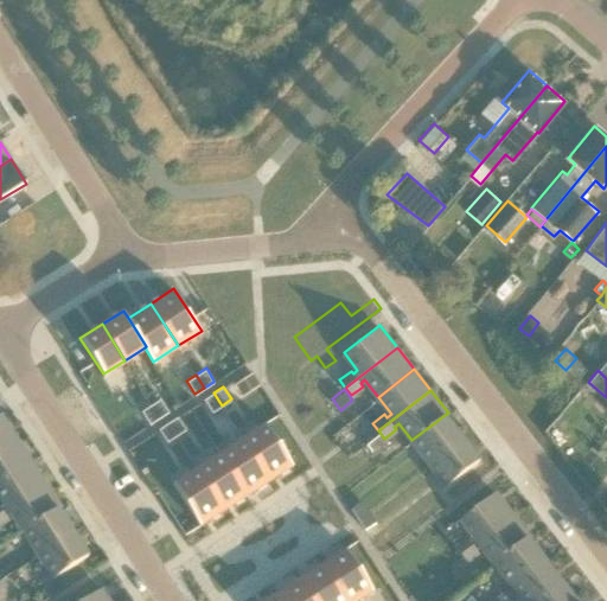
[(213,392),(204,398),(212,411),(222,406),(213,392)]
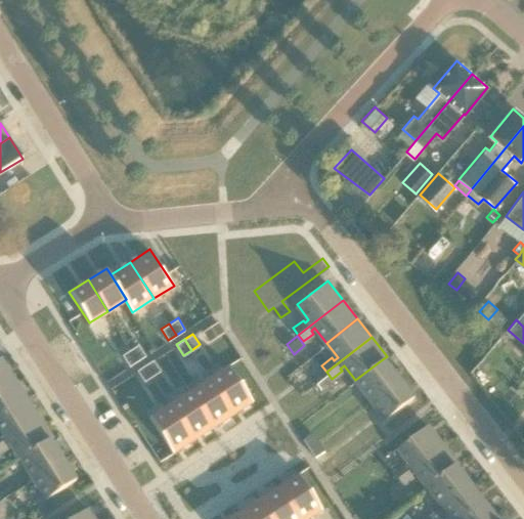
[(138,343),(130,349),(137,359),(145,354),(138,343)]
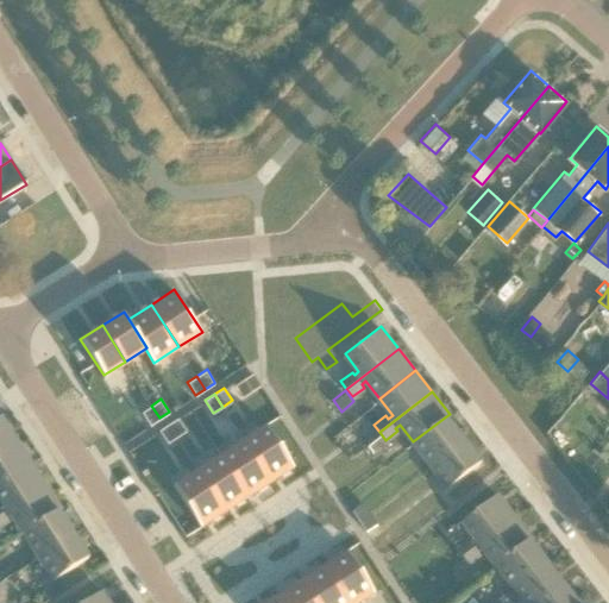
[(151,406),(142,412),(150,424),(159,418),(151,406)]
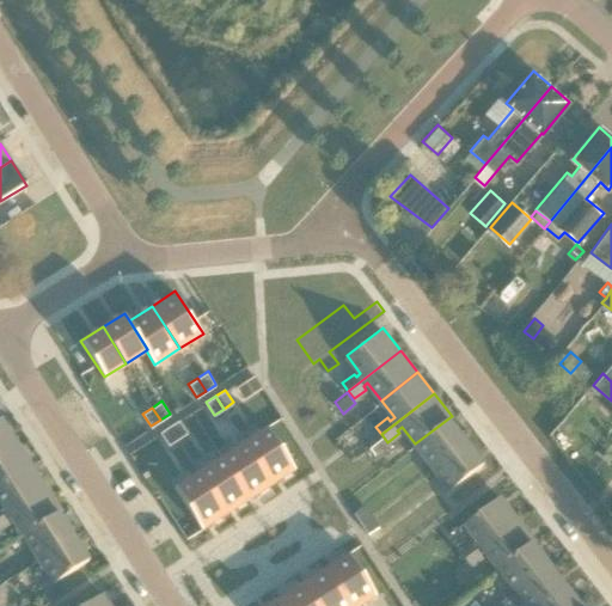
[(0,448),(17,439),(1,415),(0,415),(0,448)]
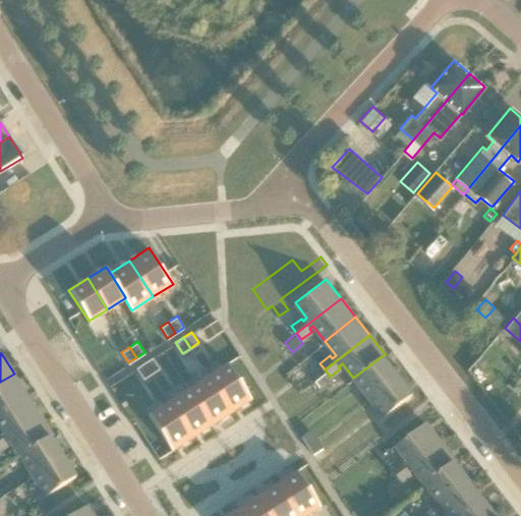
[(396,375),(382,356),(353,378),(367,397),(396,375)]
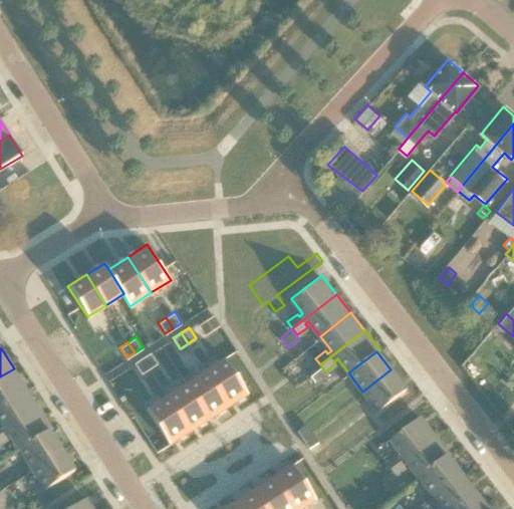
[(151,352),(143,357),(150,367),(158,362),(151,352)]
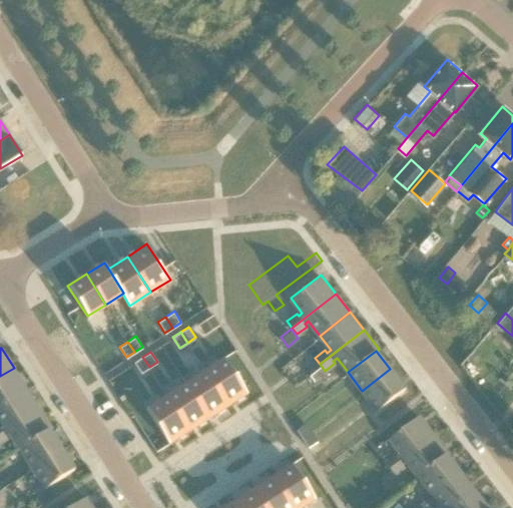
[(224,356),(204,369),(227,404),(247,391),(224,356)]
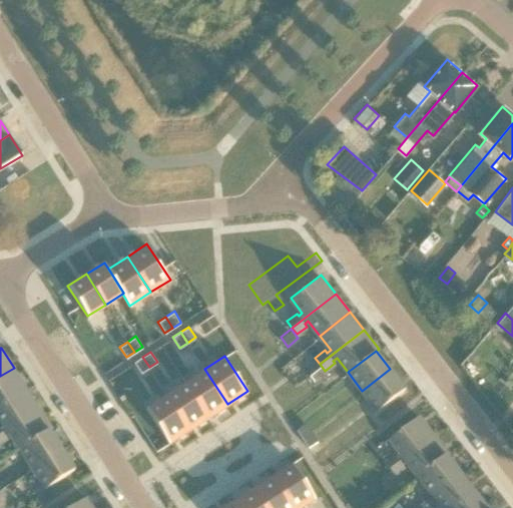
[(142,357),(134,362),(141,372),(149,367),(142,357)]
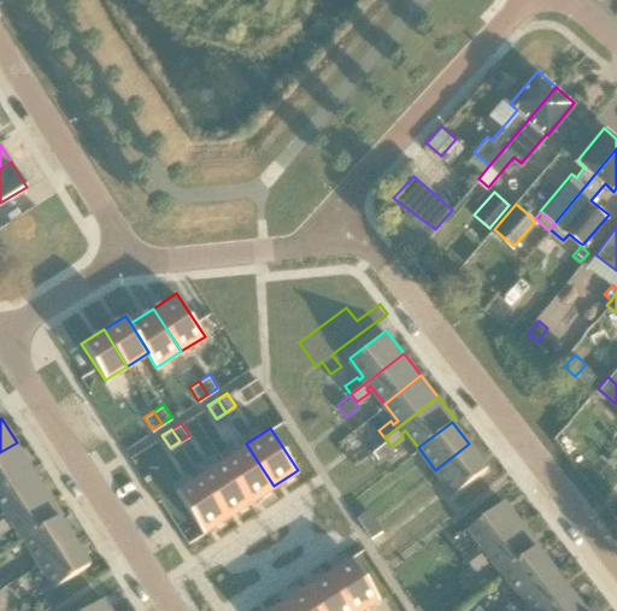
[(376,447),(381,453),(391,446),(386,440),(376,447)]
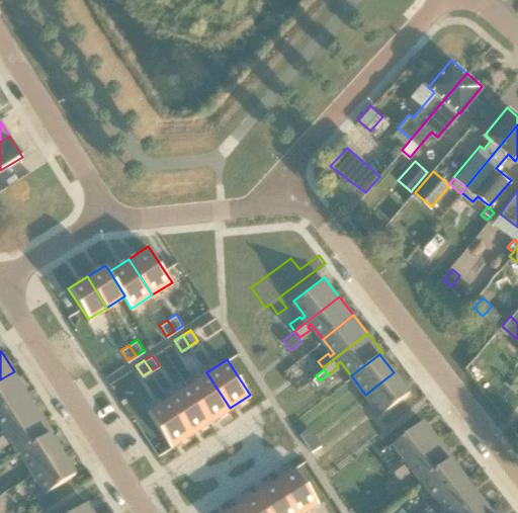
[(0,408),(26,391),(14,371),(0,379),(0,408)]
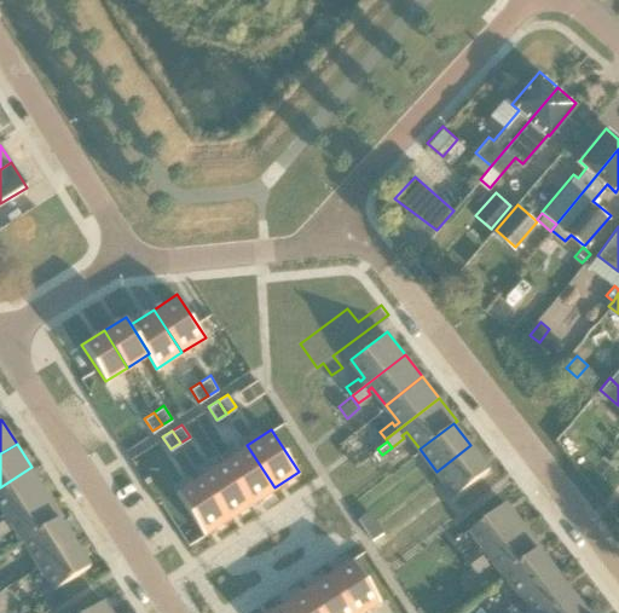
[(247,445),(223,460),(252,503),(275,487),(247,445)]
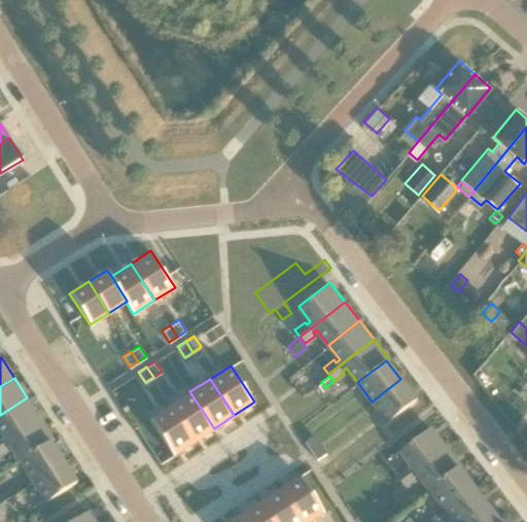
[(387,420),(416,398),(400,379),(372,402),(387,420)]
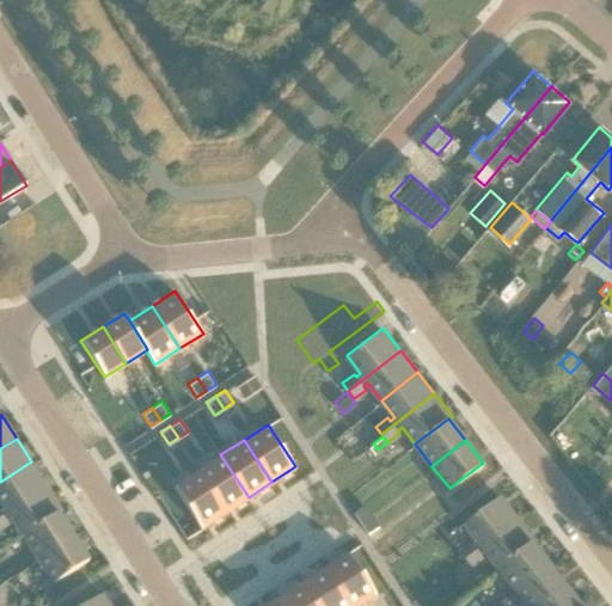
[(220,454),(197,470),(225,512),(249,497),(220,454)]
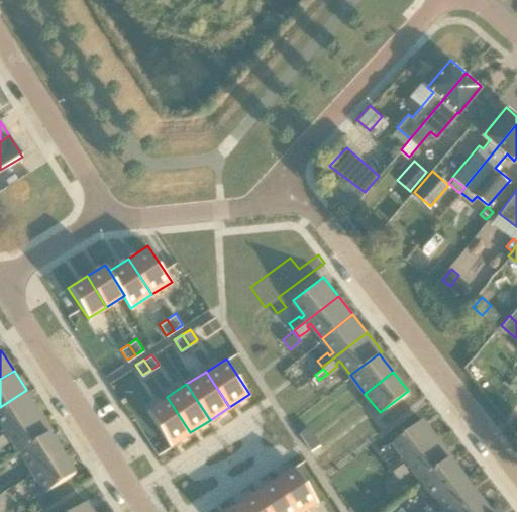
[(0,434),(39,410),(26,390),(0,407),(0,420),(4,427),(0,429),(0,434)]
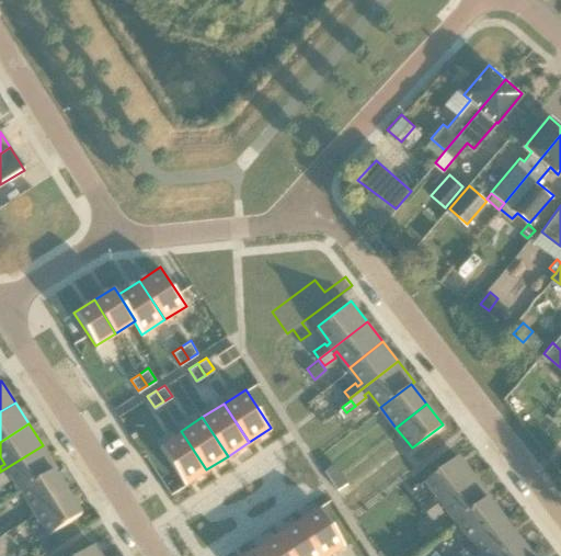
[(181,431),(159,445),(184,484),(206,469),(181,431)]
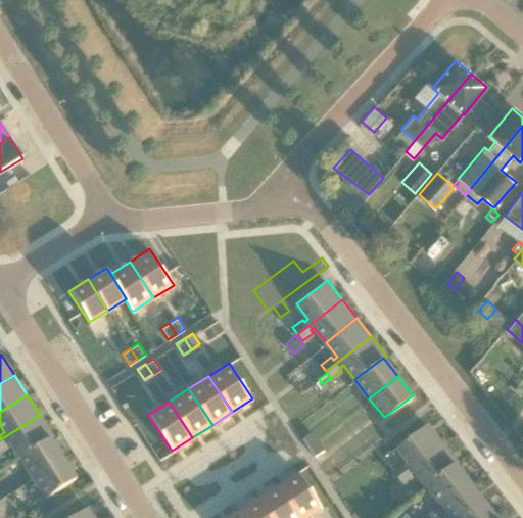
[(50,437),(53,435),(40,415),(0,439),(0,450),(7,445),(5,442),(9,440),(19,456),(50,436),(50,437)]
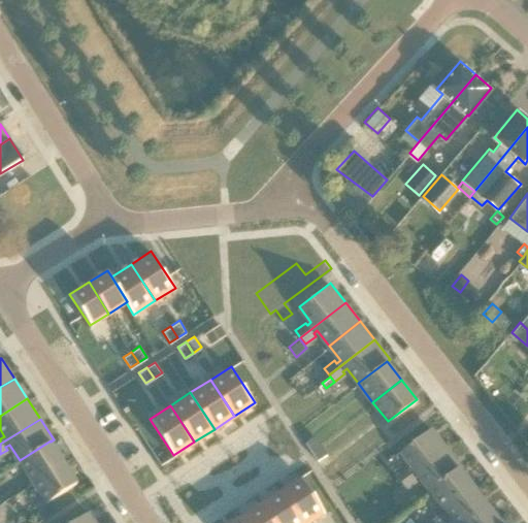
[(401,481),(446,446),(431,426),(399,451),(411,466),(407,468),(405,466),(396,474),(401,481)]
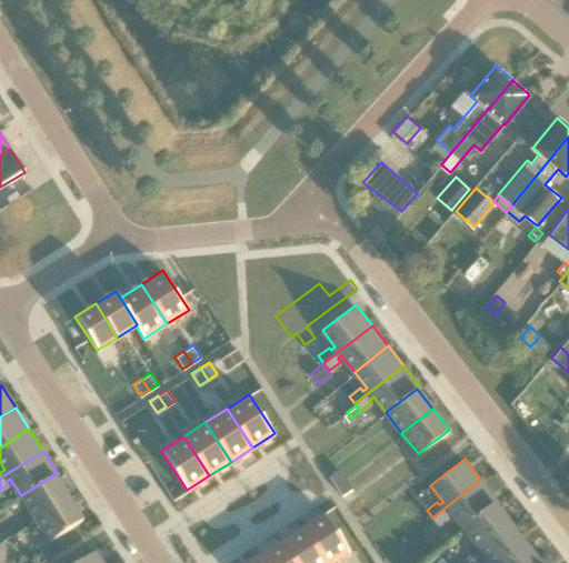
[(336,484),(346,478),(340,468),(329,474),(336,484)]
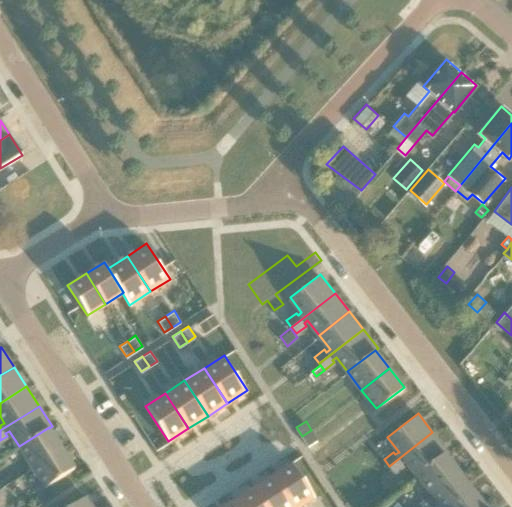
[(61,447),(49,428),(49,427),(19,446),(32,466),(61,447)]
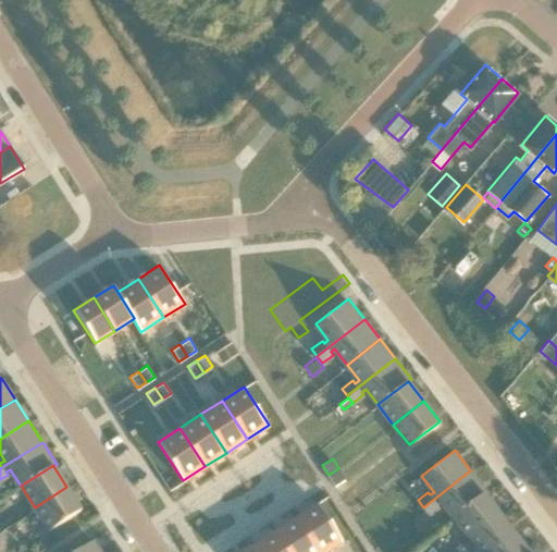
[(338,468),(329,475),(335,485),(345,478),(338,468)]
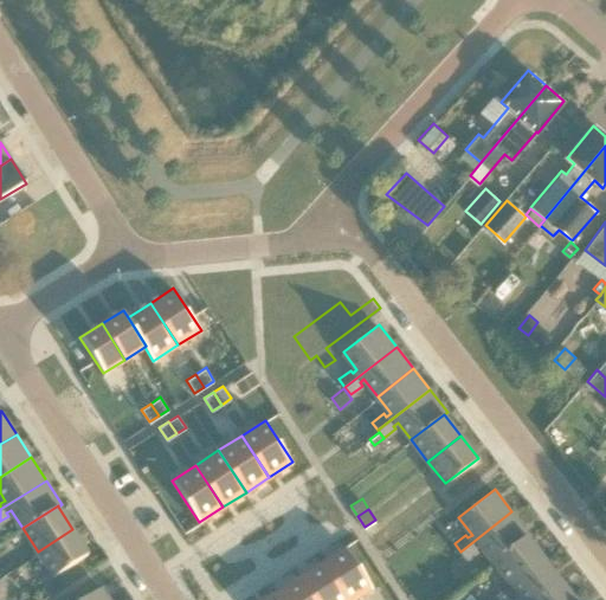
[(526,536),(529,534),(511,511),(461,552),(466,559),(477,550),(475,547),(479,543),(492,561),(526,535),(526,536)]
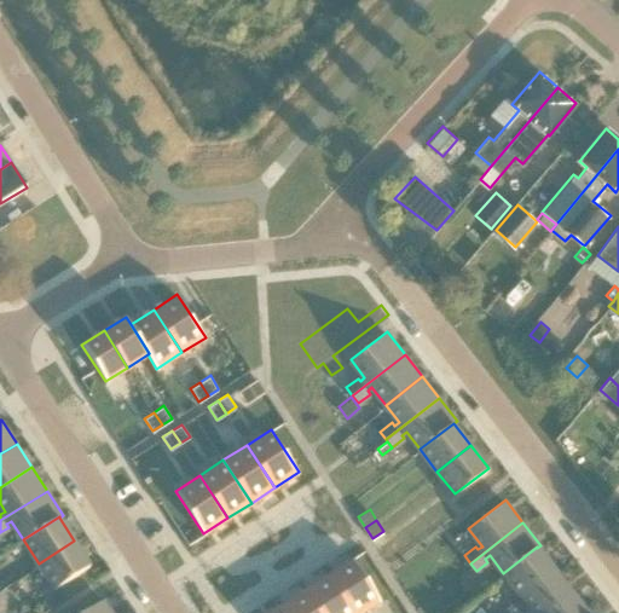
[(53,588),(90,565),(74,541),(39,564),(53,588)]
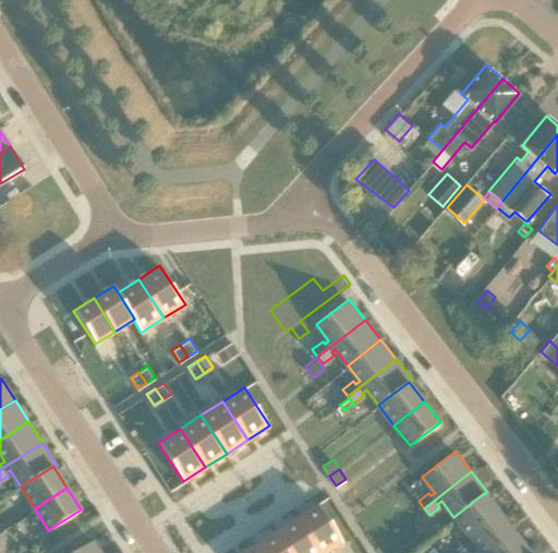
[(499,514),(484,494),(484,493),(453,517),(469,537),(499,514)]
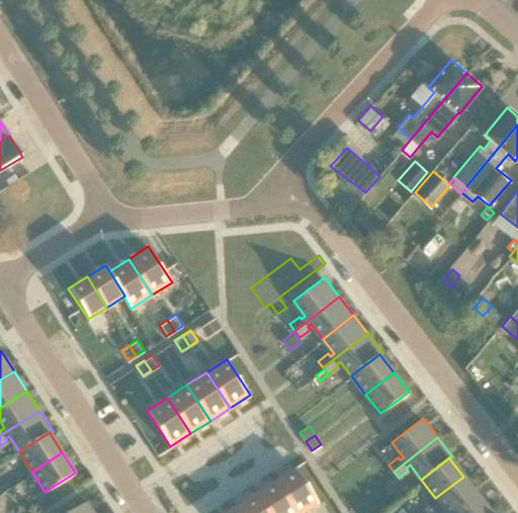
[(295,465),(275,479),(296,512),(300,512),(319,502),(295,465)]
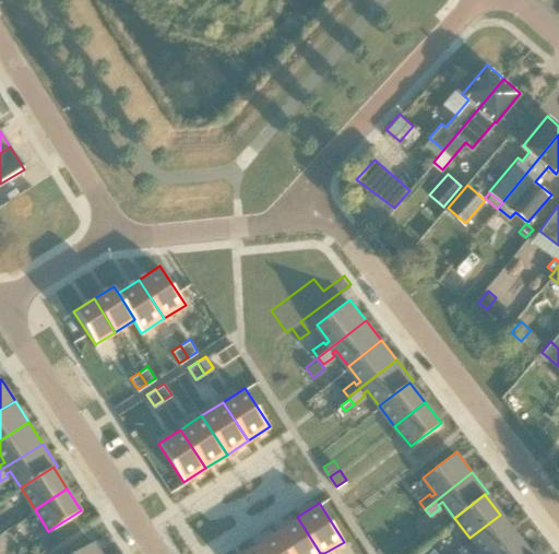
[(482,553),(490,553),(516,534),(500,515),(470,538),(482,553)]
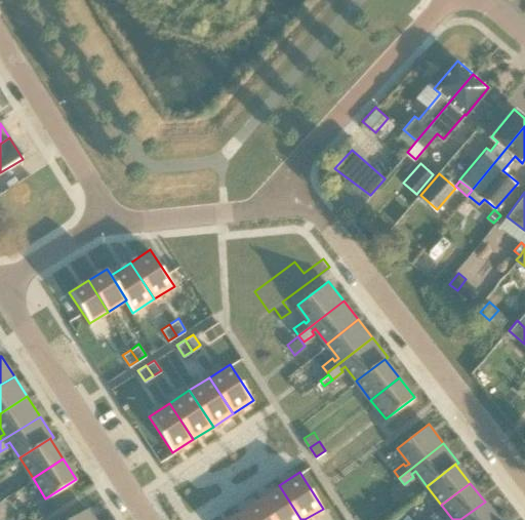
[(300,519),(279,485),(258,497),(273,519),(300,519)]
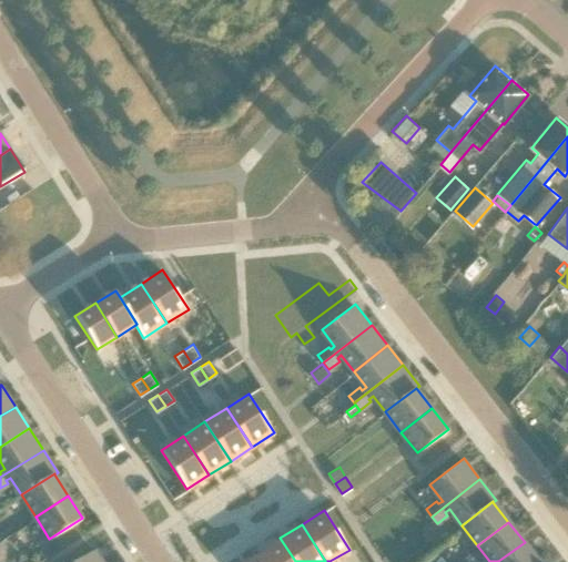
[(295,561),(280,538),(259,552),(265,561),(295,561)]
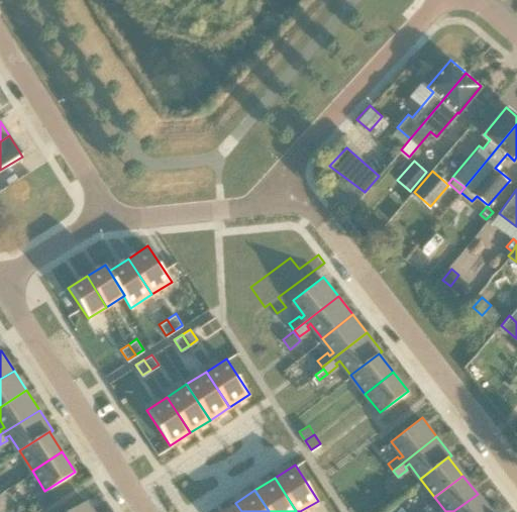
[(491,511),(478,494),(453,511),(491,511)]
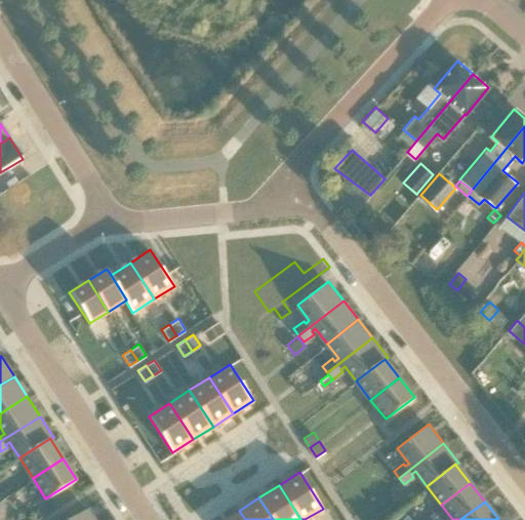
[(96,519),(88,507),(67,519),(96,519)]
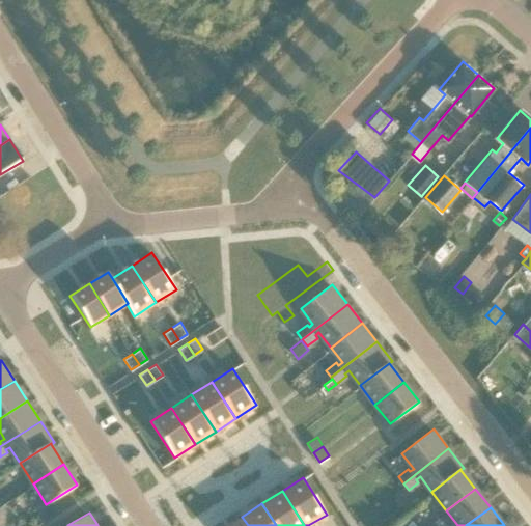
[(248,525),(242,517),(227,525),(248,525)]
